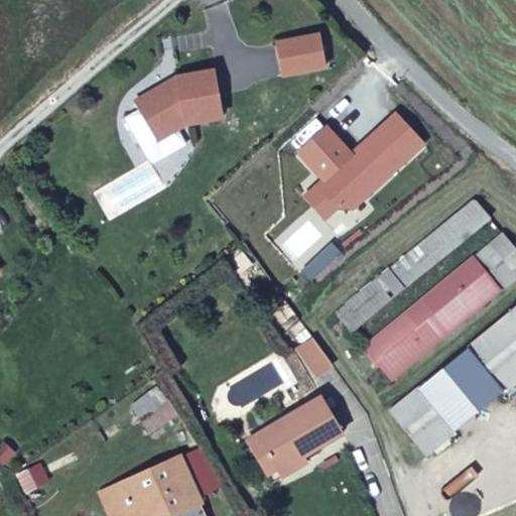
[(323,30),(279,39),(285,73),(329,63),(323,30)]
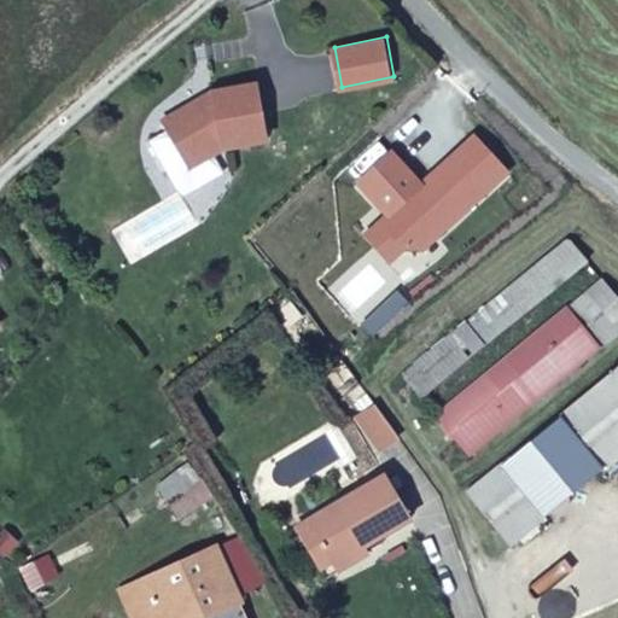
[(191,105),(158,123),(163,132),(184,164),(187,169),(220,149),(264,143),(255,86),(211,93),(213,101),(191,105)]
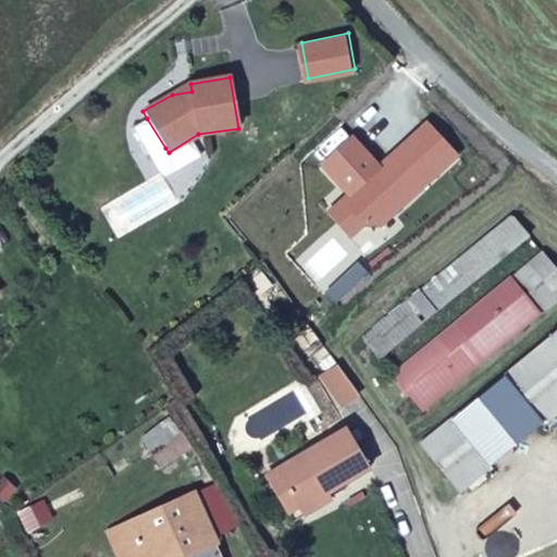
[(165,148),(147,119),(131,130),(149,158),(165,148)]
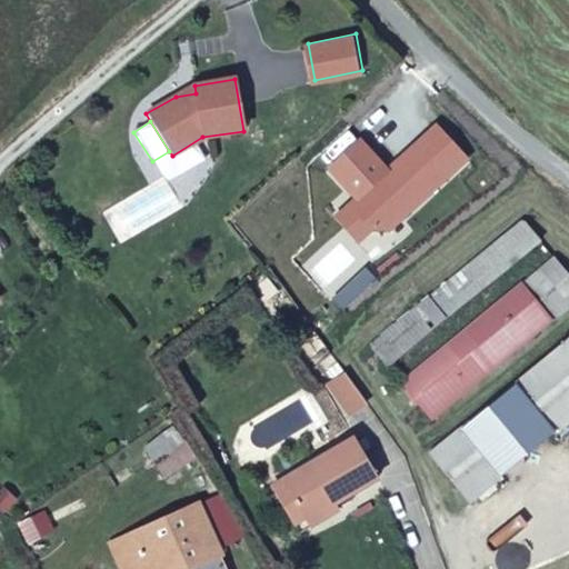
[(466,160),(436,127),(398,160),(400,163),(393,170),(391,167),(386,171),(359,141),(328,169),(356,199),(348,206),(370,230),(387,231),(466,160)]
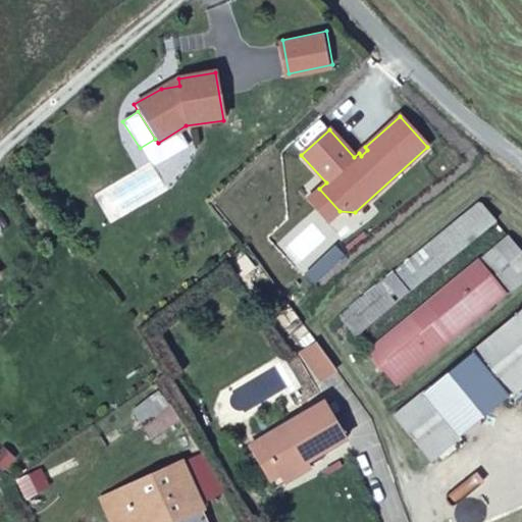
[(361,156),(367,150),(365,147),(359,153),(361,156)]
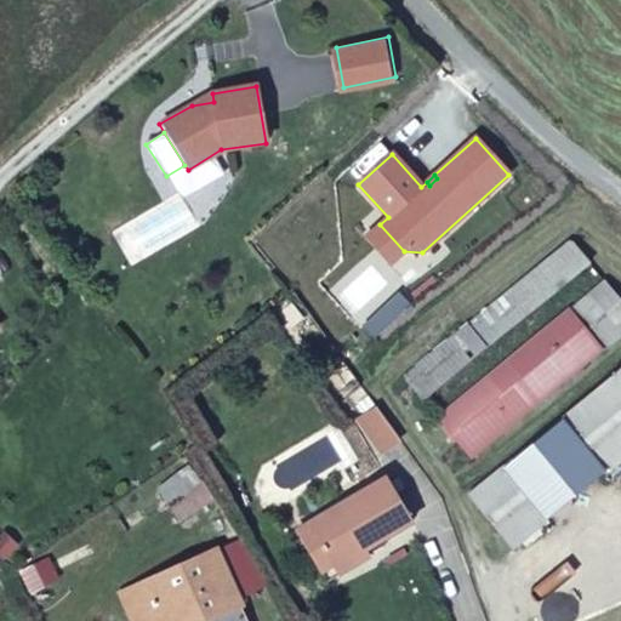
[(404,251),(380,224),(364,239),(388,266),(404,251)]
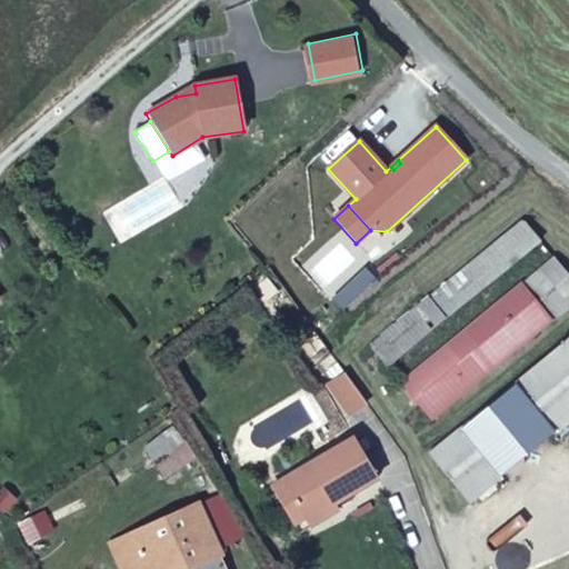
[(540,243),(521,221),(369,346),(387,368),(540,243)]
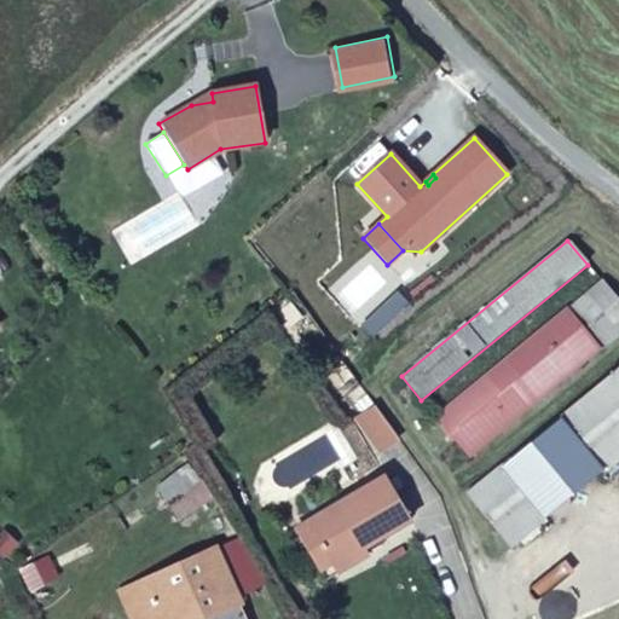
[(618,334),(618,301),(602,281),(434,420),(466,461),(618,334)]
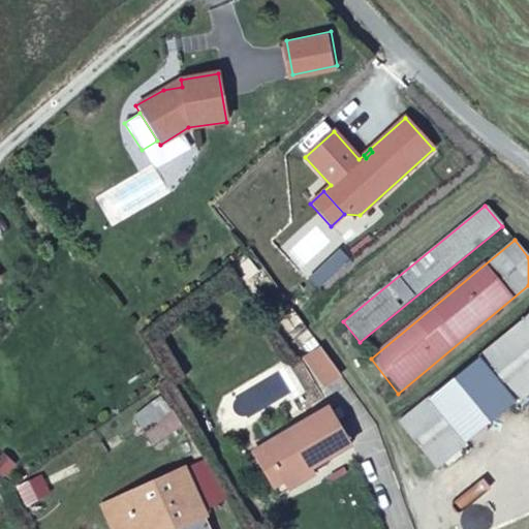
[(528,395),(528,314),(397,421),(437,469),(528,395)]
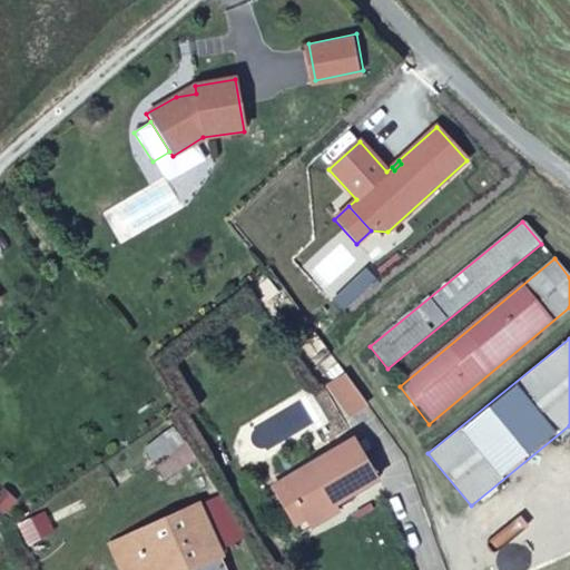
[(366,405),(345,375),(327,387),(350,419),(366,405)]
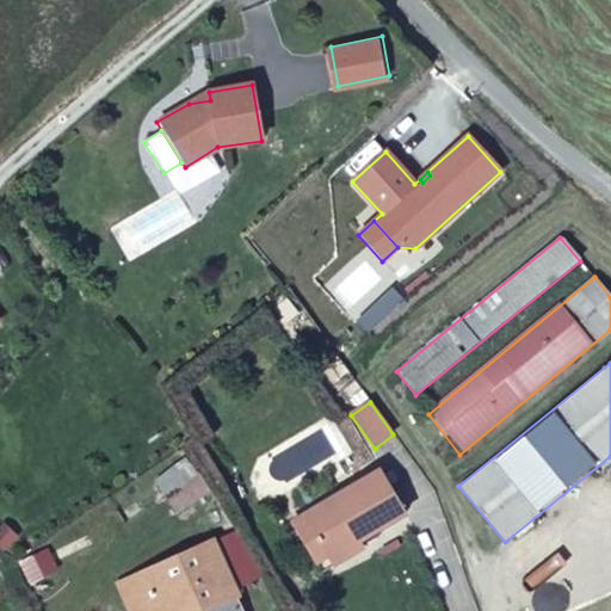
[(399,507),(378,475),(302,520),(322,553),(360,530),(399,507)]
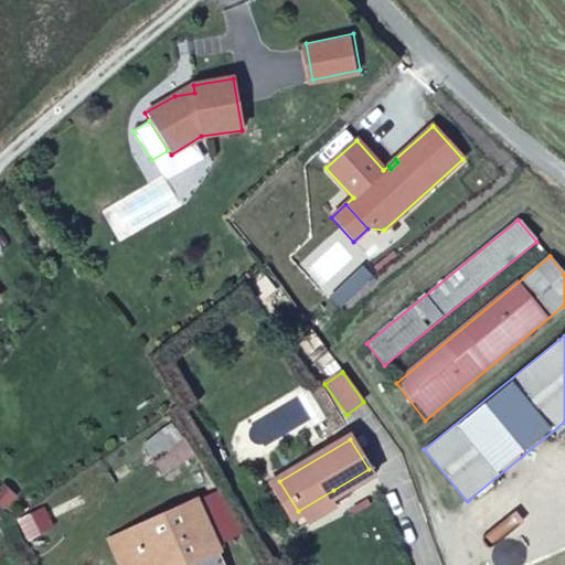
[(298,511),(279,481),(269,488),(287,518),(298,511)]
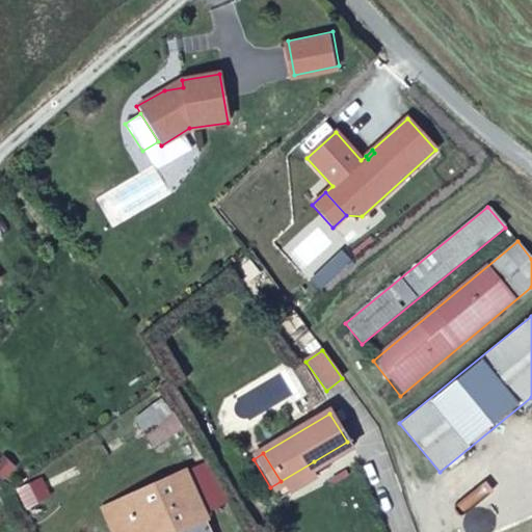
[(318,469),(314,461),(281,481),(270,487),(275,495),(318,469)]
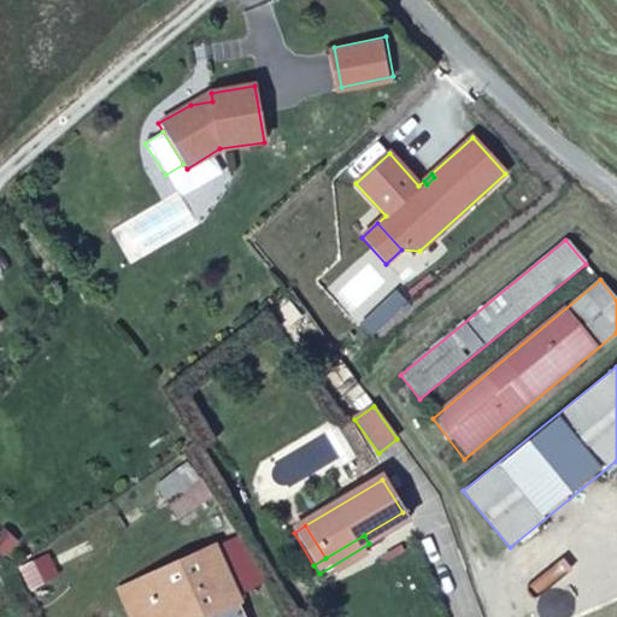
[(211,546),(116,589),(127,616),(241,616),(236,604),(211,546)]
